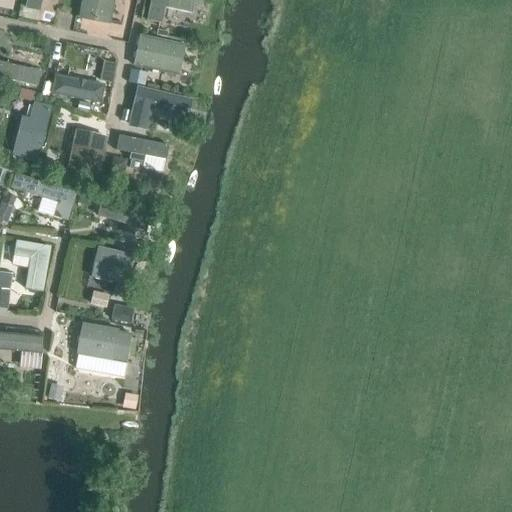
[(27,0),(26,7),(41,10),(42,0),(27,0)]
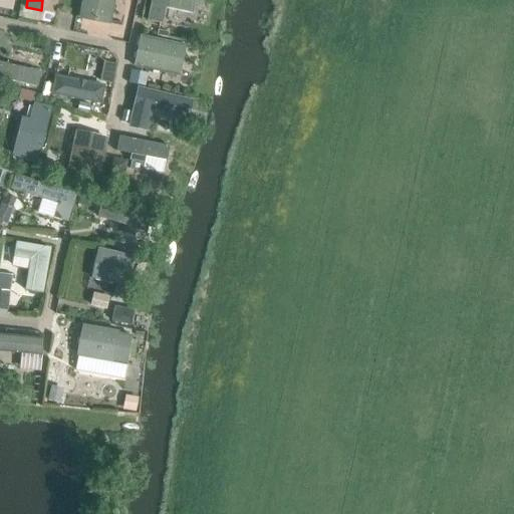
[(109,24),(113,0),(82,0),(79,18),(109,24)]
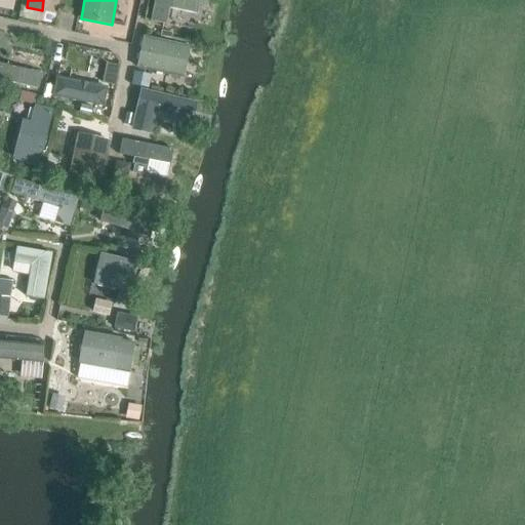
[(167,9),(195,14),(197,0),(154,0),(150,23),(164,25),(167,9)]
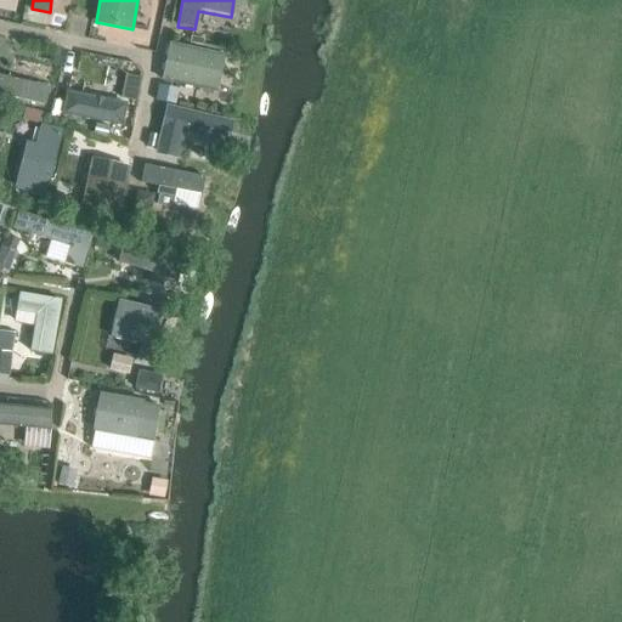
[(170,44),(163,80),(215,91),(224,55),(170,44)]
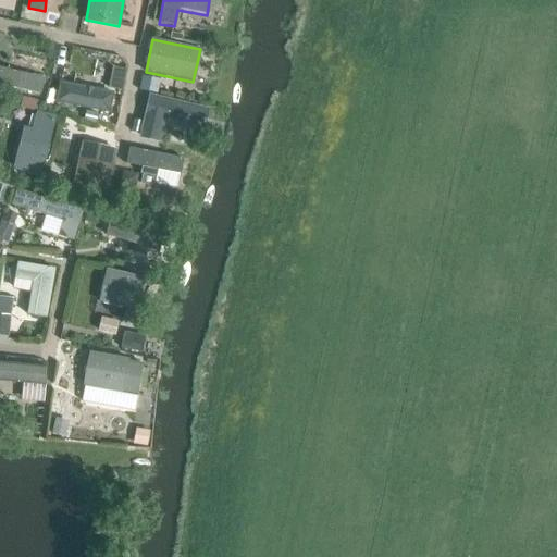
[(0,84),(38,95),(42,78),(0,66),(0,84)]
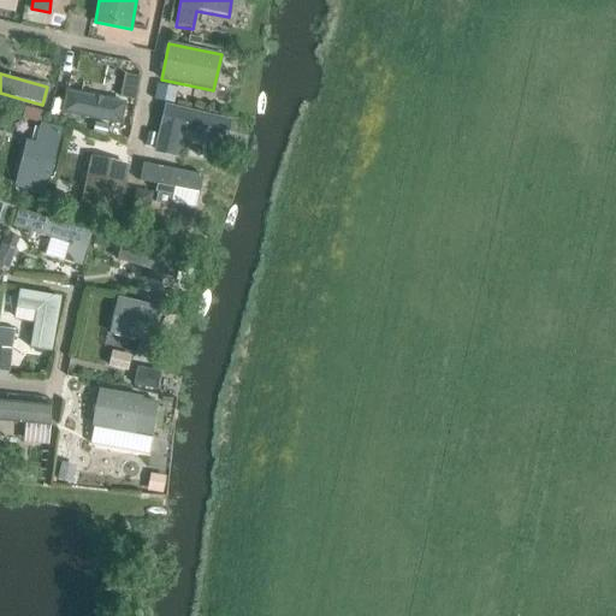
[(157,88),(154,100),(173,104),(176,92),(157,88)]
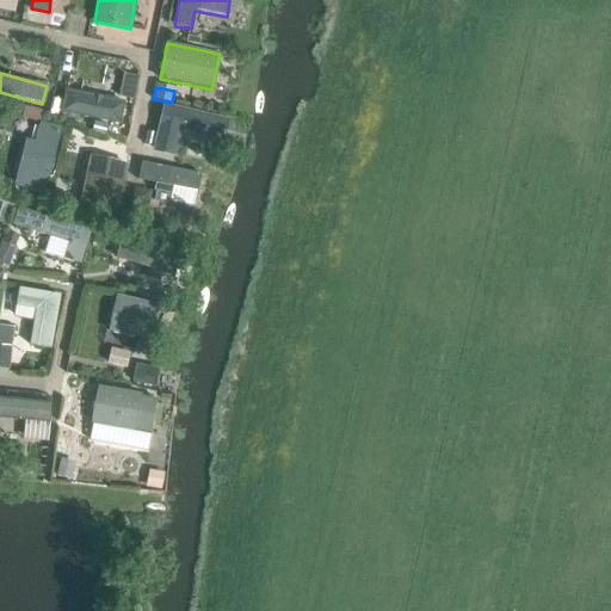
[(67,91),(63,109),(119,121),(123,103),(104,99),(102,97),(93,96),(90,96),(67,91)]
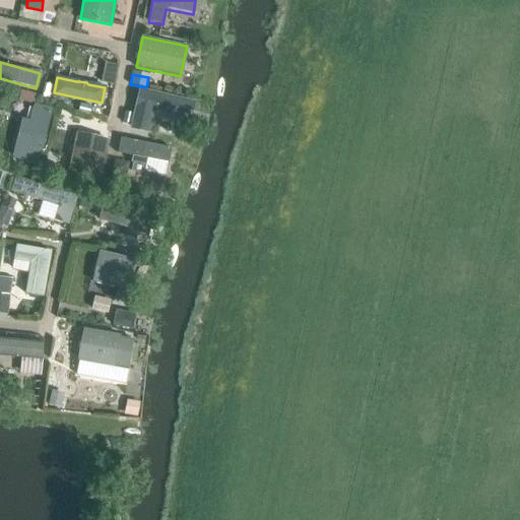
[(192,103),(140,90),(131,127),(147,131),(152,110),(180,117),(182,119),(187,120),(190,118),(191,113),(190,111),(192,103)]
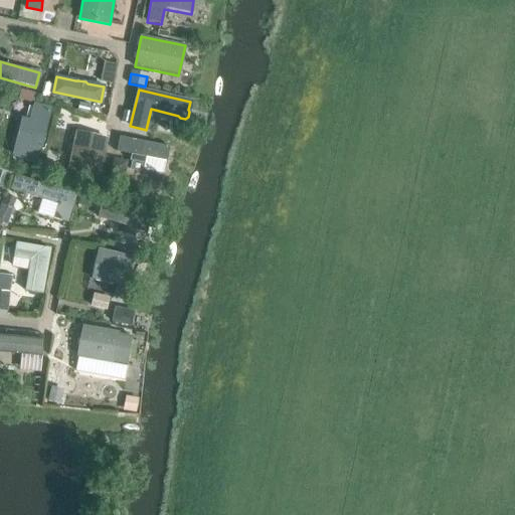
[(13,154),(36,160),(49,108),(34,105),(31,121),(23,119),(13,154)]
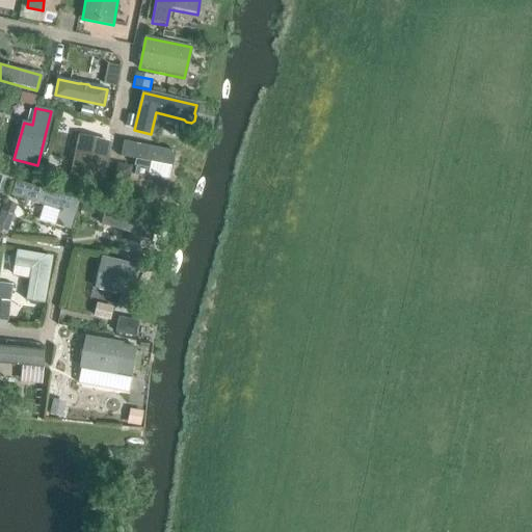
[(101,185),(109,143),(79,137),(70,179),(101,185)]
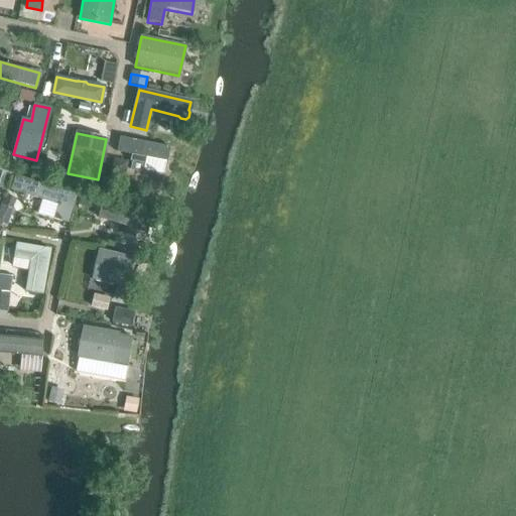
[(160,173),(163,171),(165,162),(168,147),(120,137),(117,152),(131,155),(129,161),(131,161),(130,169),(143,172),(144,168),(145,171),(160,173)]
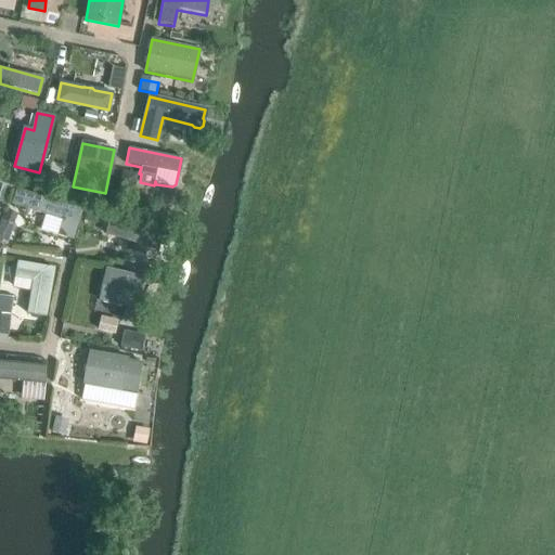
[(52,163),(48,178),(57,180),(62,165),(52,163)]
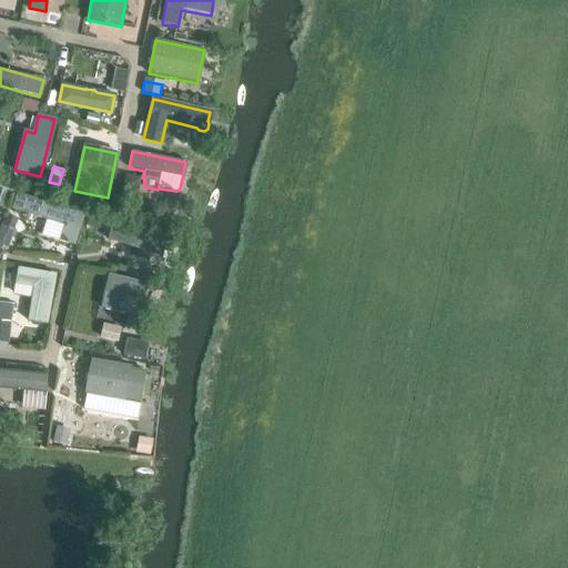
[(125,176),(123,190),(137,192),(138,184),(134,179),(125,176)]
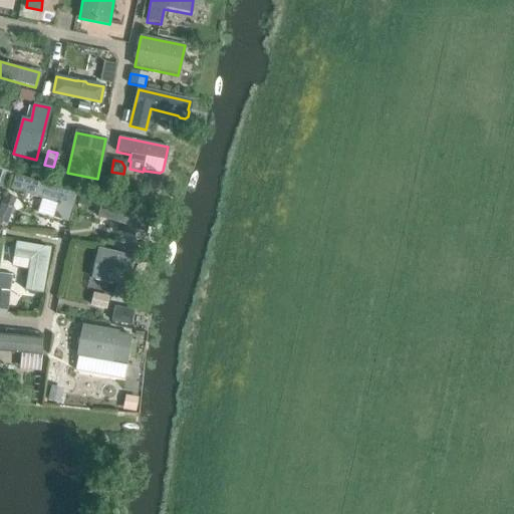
[(58,220),(68,223),(76,195),(15,175),(10,190),(57,205),(54,214),(56,217),(58,220)]
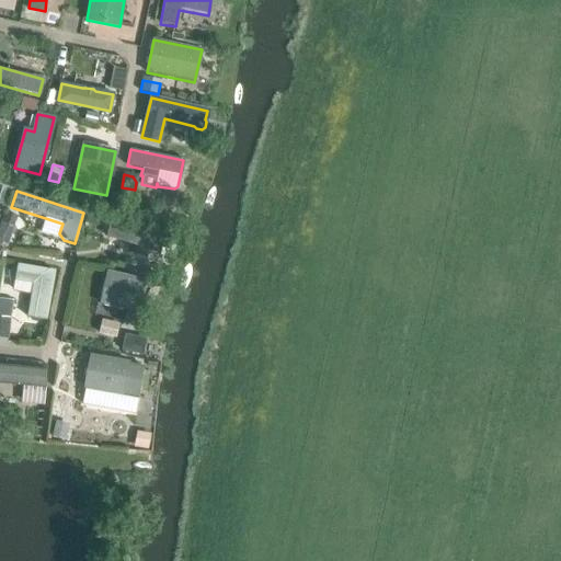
[(121,191),(117,204),(127,206),(134,207),(137,194),(130,193),(121,191)]
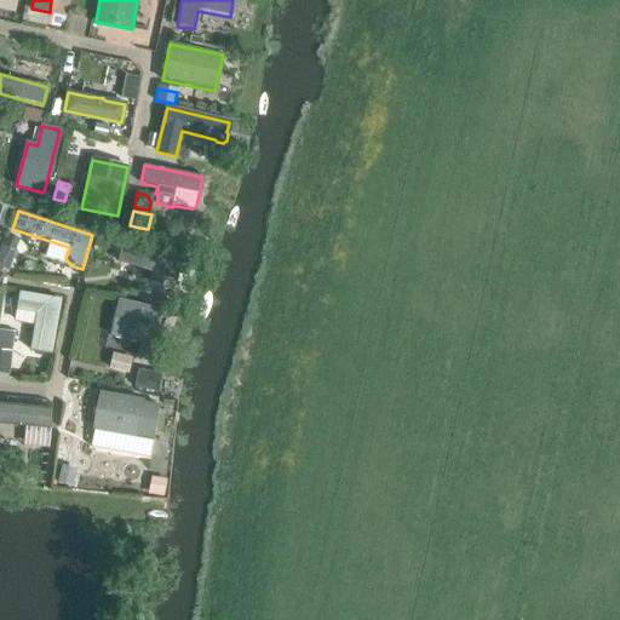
[(125,245),(119,263),(153,274),(150,282),(161,286),(165,277),(176,281),(182,263),(125,245)]
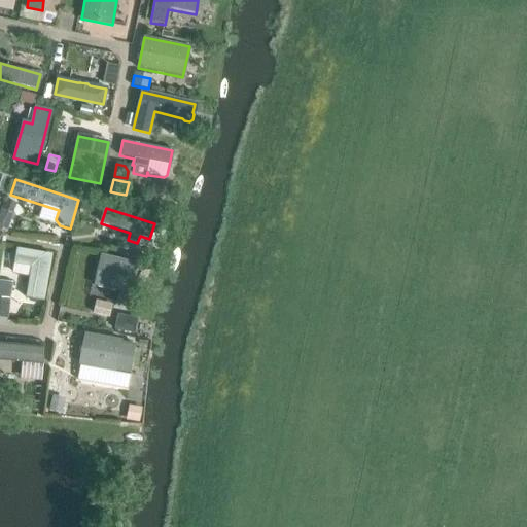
[(26,297),(42,301),(50,255),(16,250),(14,264),(15,264),(13,273),(29,275),(26,297)]
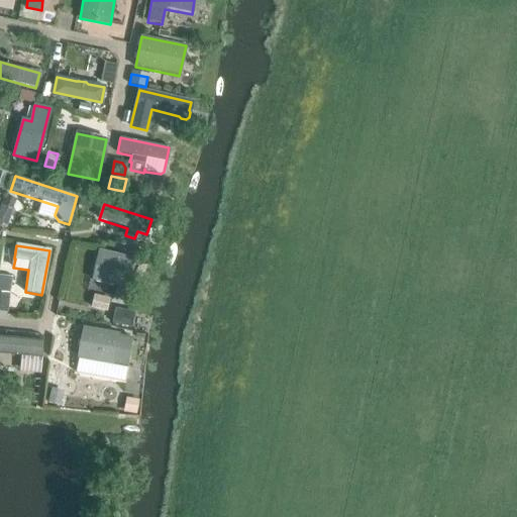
[(133,259),(100,250),(93,280),(115,286),(116,286),(114,295),(124,298),(133,259)]
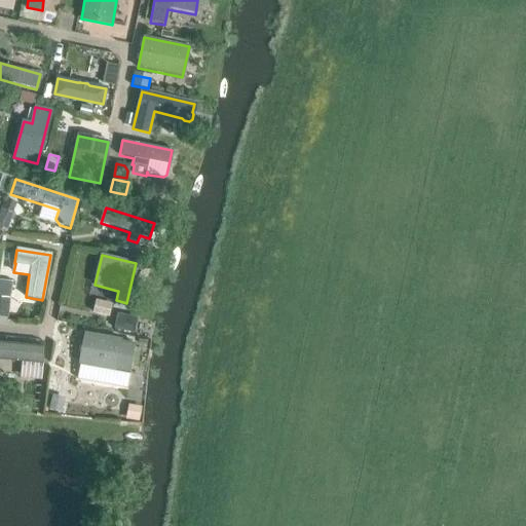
[(0,303),(0,315),(7,316),(9,304),(0,303)]
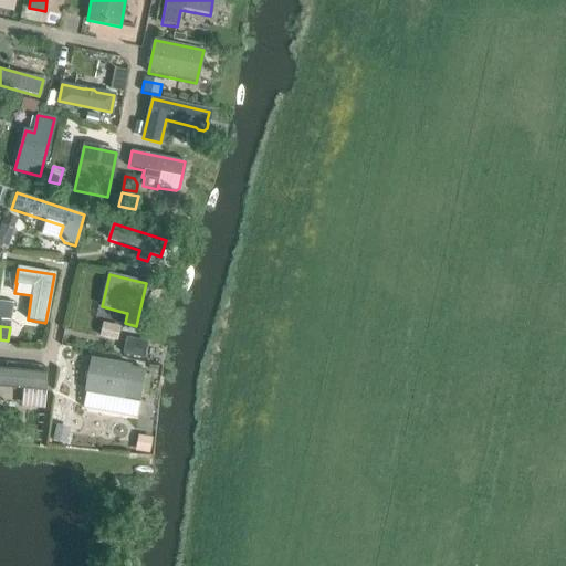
[(126,338),(123,354),(144,358),(147,343),(126,338)]
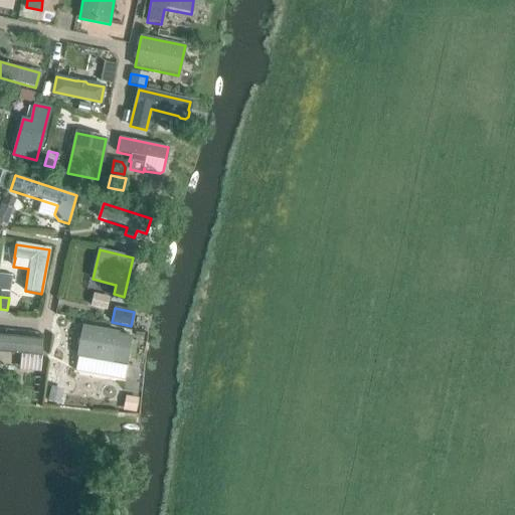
[(81,326),(76,356),(127,365),(132,337),(118,334),(118,333),(81,326)]
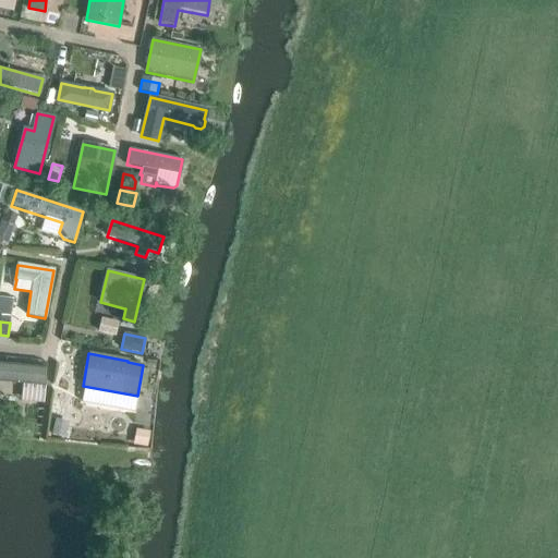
[(0,380),(23,384),(45,386),(47,368),(0,363),(0,380)]
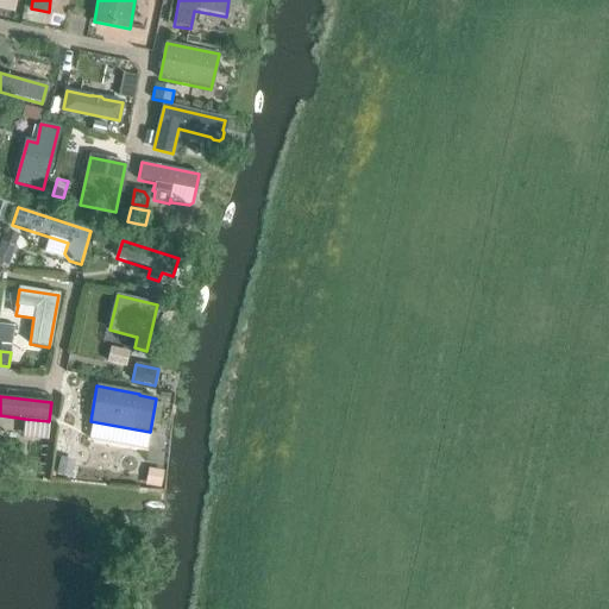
[(61,460),(57,472),(70,476),(74,463),(61,460)]
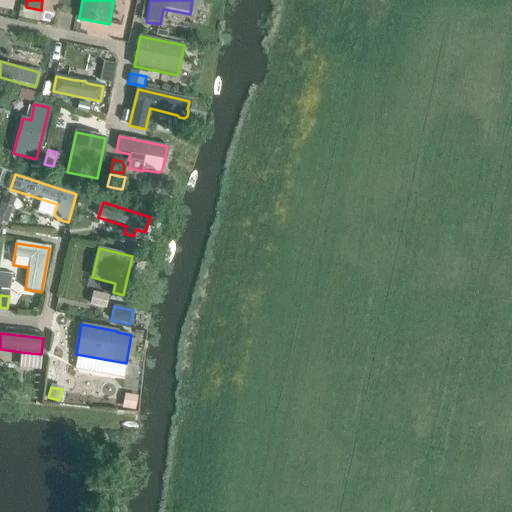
[(127,395),(124,407),(134,409),(137,397),(127,395)]
